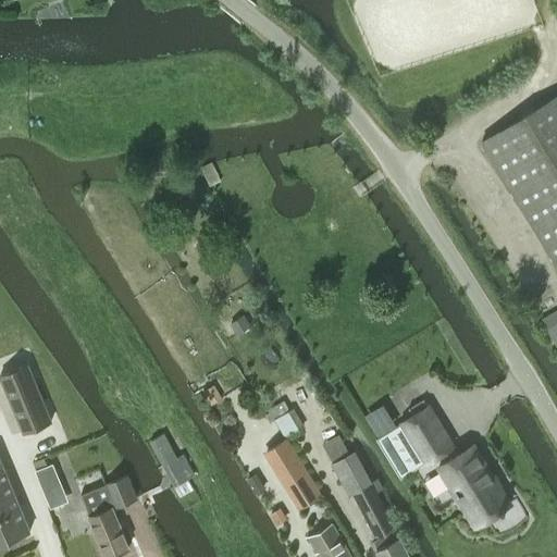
[(556,94),(481,141),(556,264),(556,309),(542,318),(556,345),(556,94)]
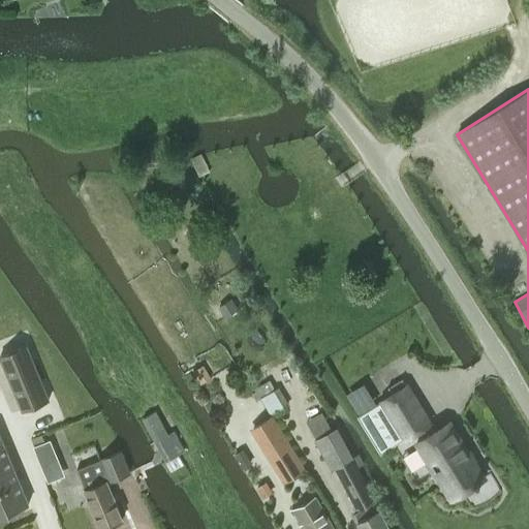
[(27,345),(0,355),(0,356),(22,410),(49,399),(27,345)]
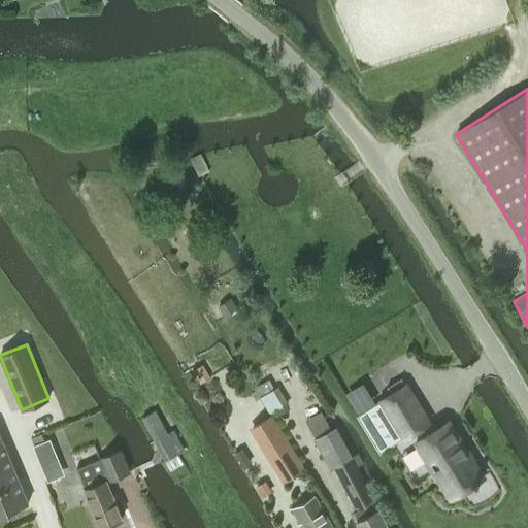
[(273,388),(268,378),(254,388),(259,397),(273,388)]
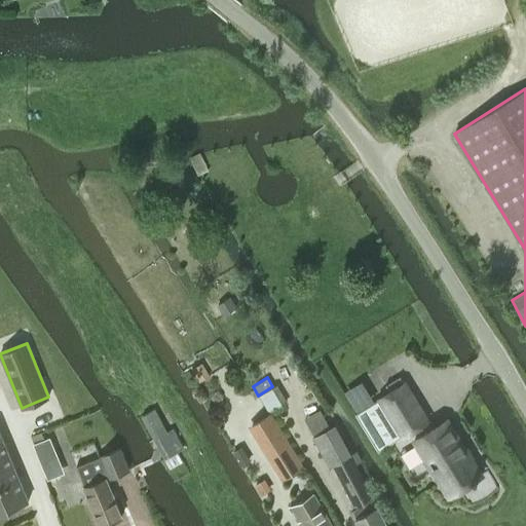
[(381,399),(403,436),(427,421),(405,384),(381,399)]
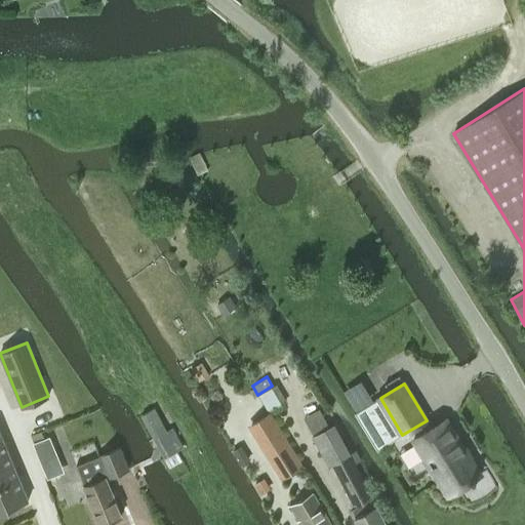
[(277,385),(258,395),(269,412),(286,401),(277,385)]
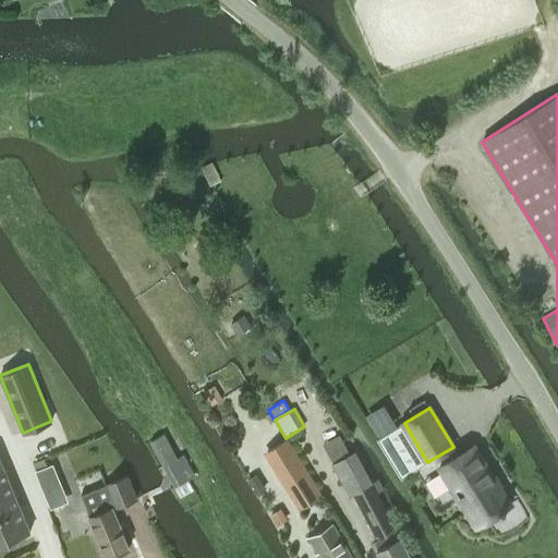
[(402,478),(427,462),(404,423),(378,438),(376,439),(401,478),(402,478)]
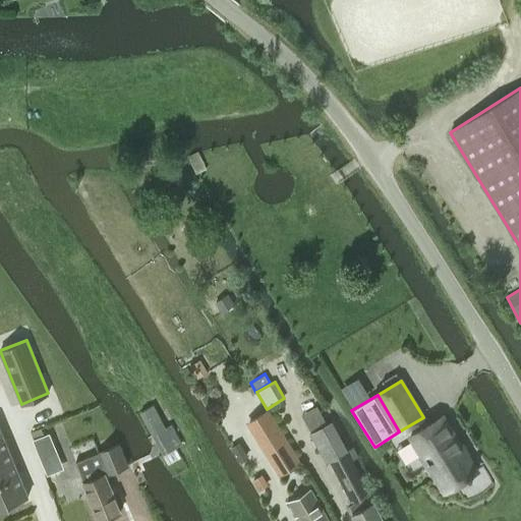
[(153,436),(166,428),(154,405),(139,412),(153,436)]
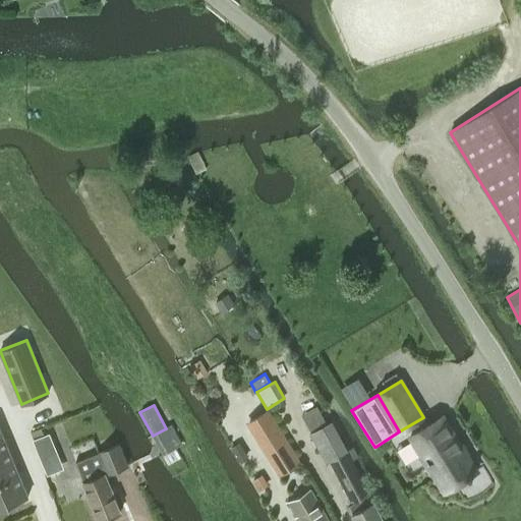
[(246,422),(279,476),(301,462),(269,409),(246,422)]
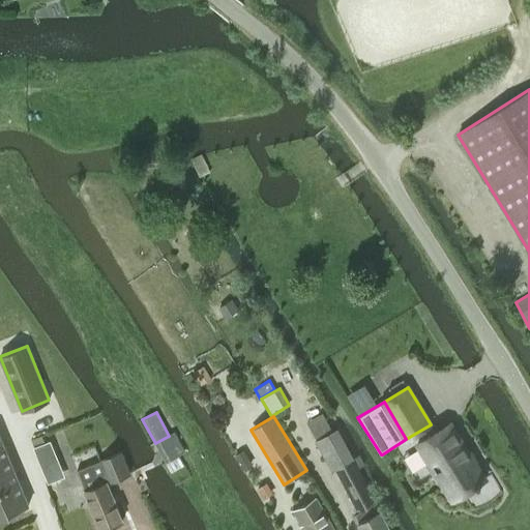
[(451,499),(486,479),(452,423),(418,444),(451,499)]
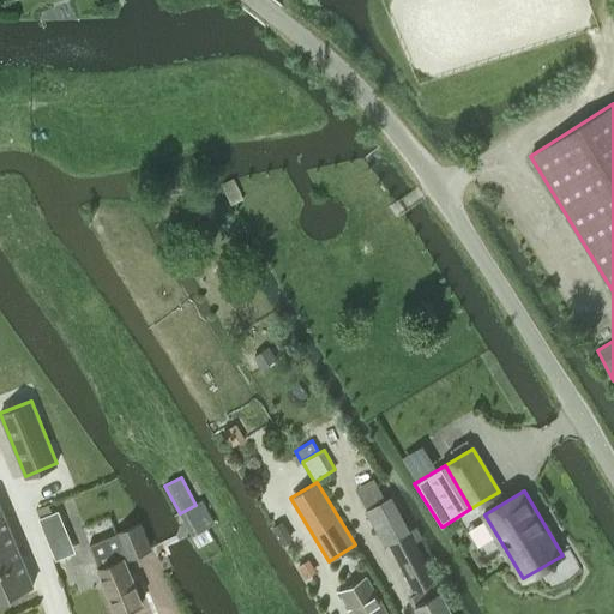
[(392,499),(367,512),(385,545),(387,543),(415,594),(435,583),(431,575),(432,575),(414,542),(421,539),(414,528),(409,530),(392,499)]
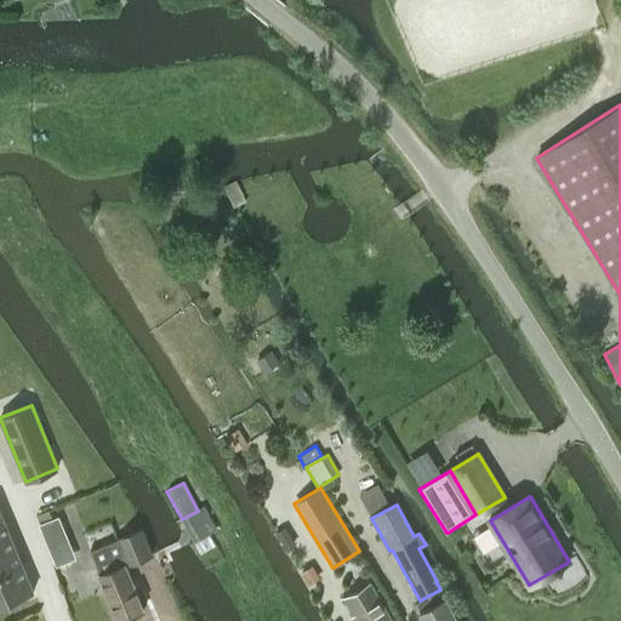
[(194,542),(218,529),(205,506),(198,511),(182,519),(194,542)]
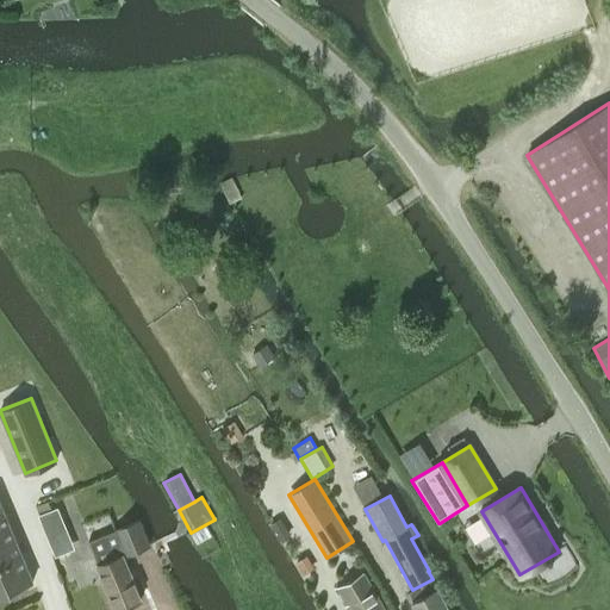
[(0,499),(0,593),(33,580),(0,499)]
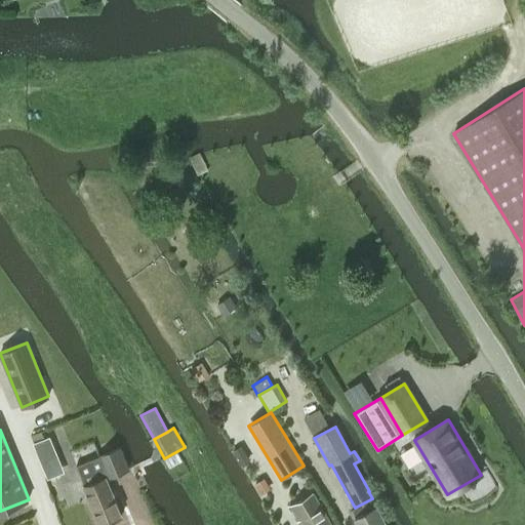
[(34,442),(32,443),(40,463),(58,455),(50,436),(44,438),(34,442)]
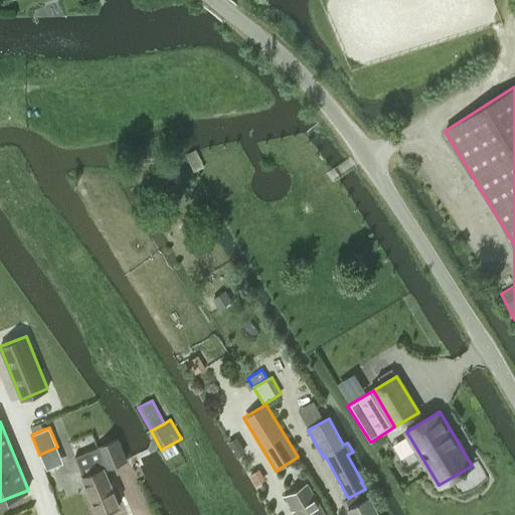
[(227,443),(235,457),(245,451),(237,437),(227,443)]
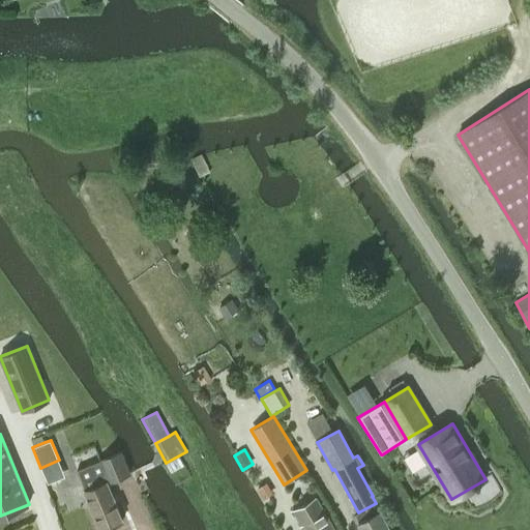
[(121,451),(78,471),(86,491),(102,529),(124,520),(108,482),(130,472),(121,451)]
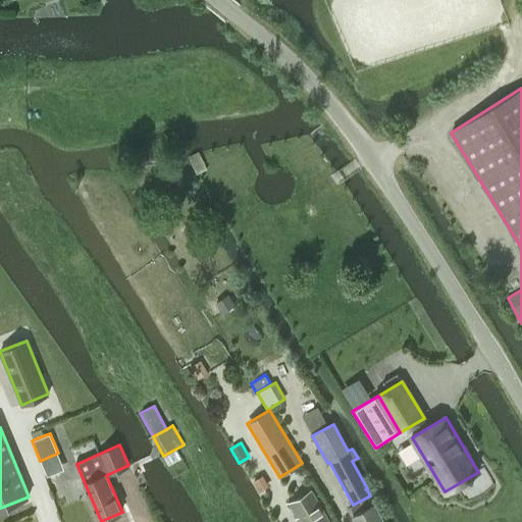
[(252,481),(258,491),(269,485),(263,475),(252,481)]
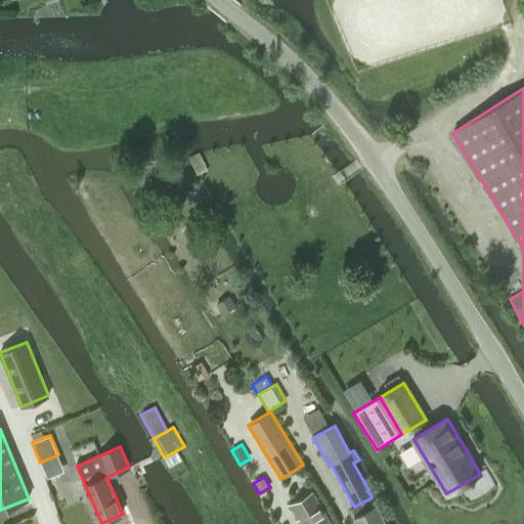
[(332,523),(313,491),(290,505),(298,519),(301,517),(304,523),(332,523)]
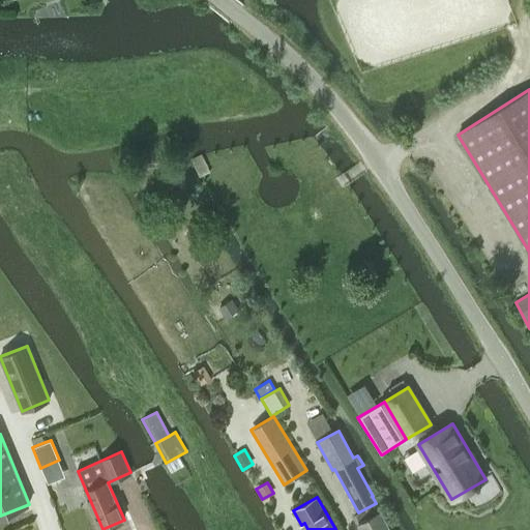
[(354,514),(361,529),(389,529),(376,503),(358,512),(354,514)]
